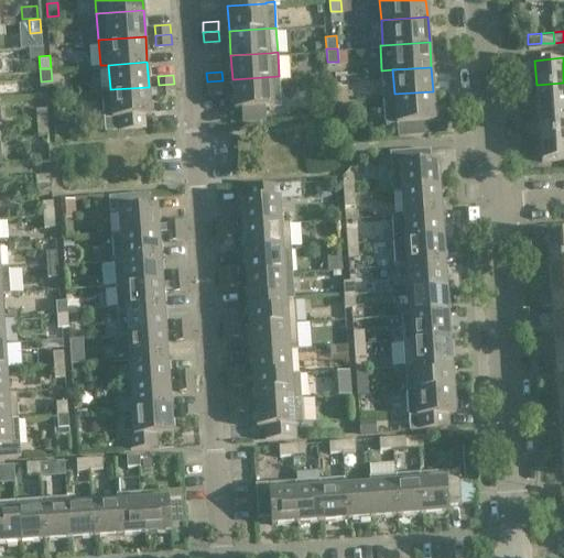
[(279,76),(232,79),(234,106),(241,106),(241,119),(266,117),(264,104),(272,104),(281,102),(279,76)]
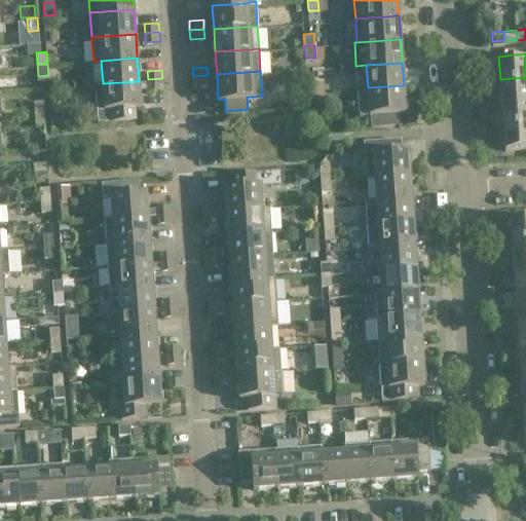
[(208,84),(208,75),(193,76),(193,85),(208,84)]
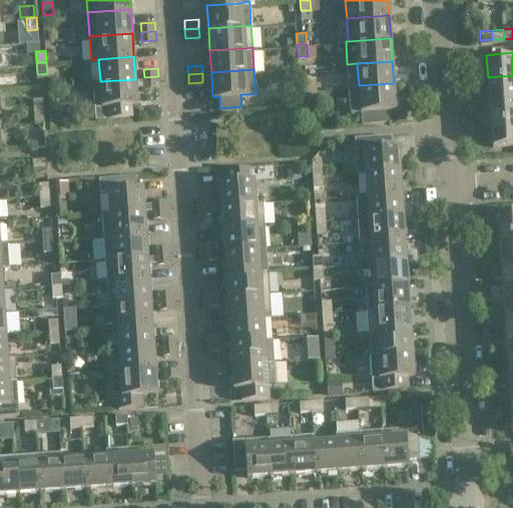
[(512,75),(488,77),(489,99),(512,97),(512,75)]
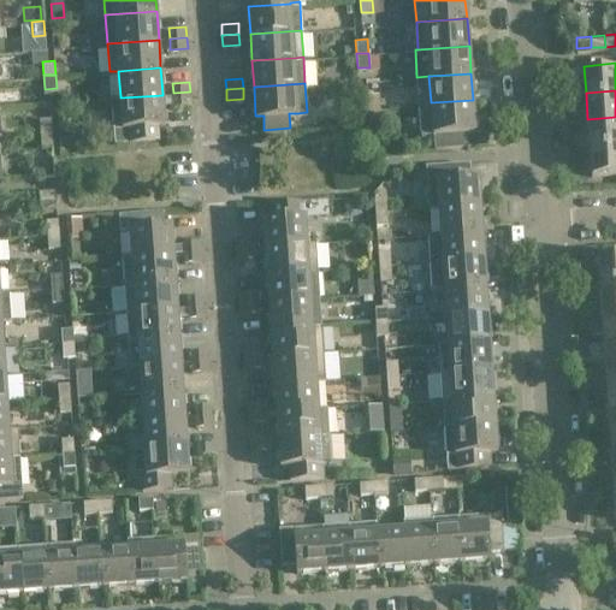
[(120,96),(111,96),(114,140),(158,137),(157,123),(164,122),(163,102),(173,101),(175,104),(191,102),(190,92),(173,93),(163,94),(163,95),(120,98),(120,96)]
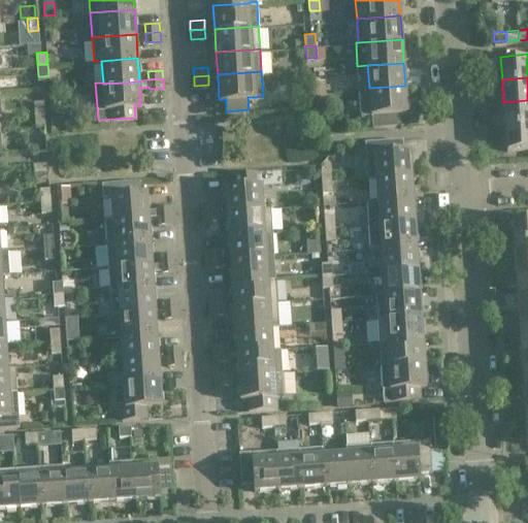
[(325,91),(324,79),(314,79),(315,92),(325,91)]
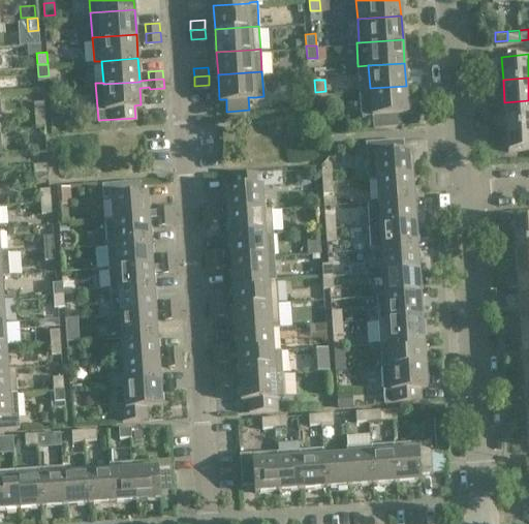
[(408,110),(406,86),(370,88),(360,89),(362,113),(372,113),(372,125),(402,123),(401,111),(408,110)]
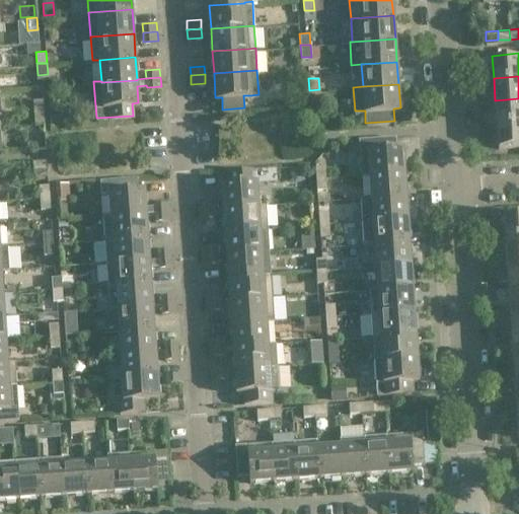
[(309,90),(310,102),(320,101),(319,89),(309,90)]
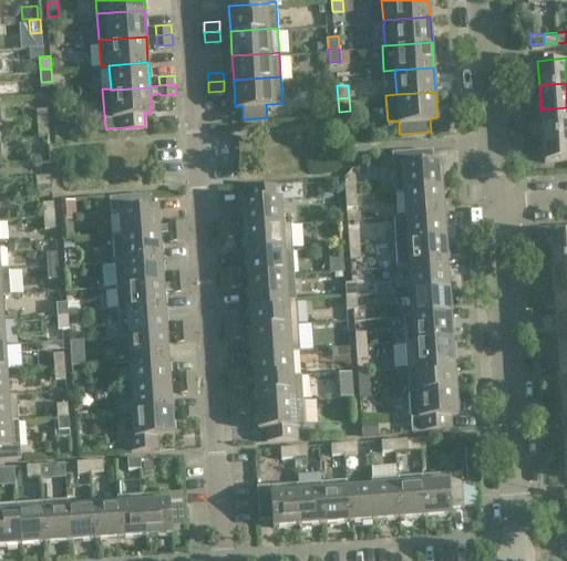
[(47,105),(35,106),(37,120),(48,118),(47,105)]
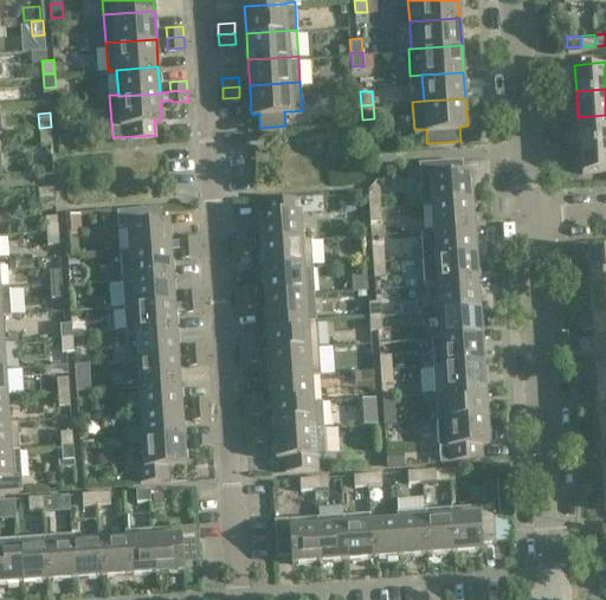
[(605,141),(605,115),(578,117),(580,143),(605,141)]
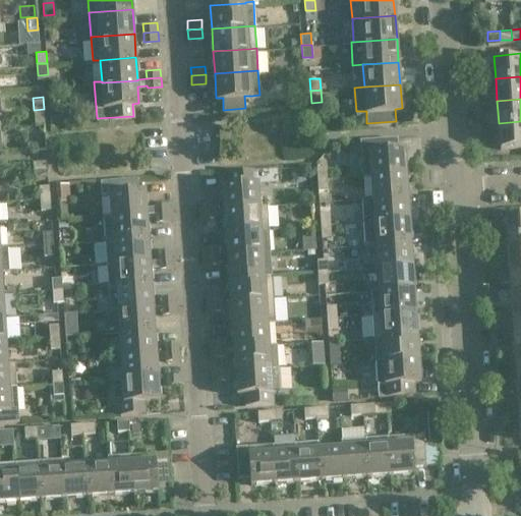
[(35,122),(45,121),(44,109),(34,110),(35,122)]
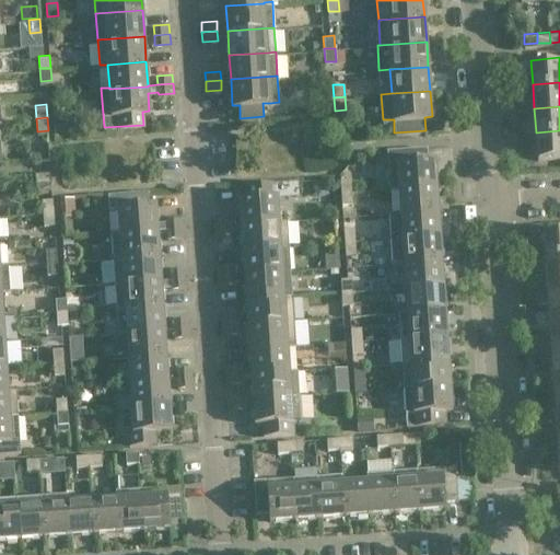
[(65,119),(54,120),(55,130),(66,130),(65,119)]
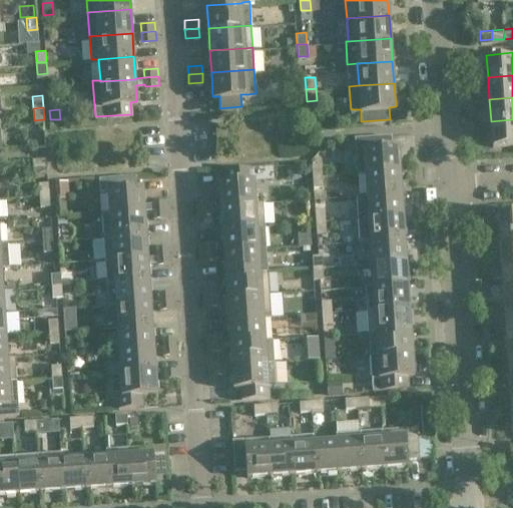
[(512,119),(491,121),(492,143),(512,141),(512,119)]
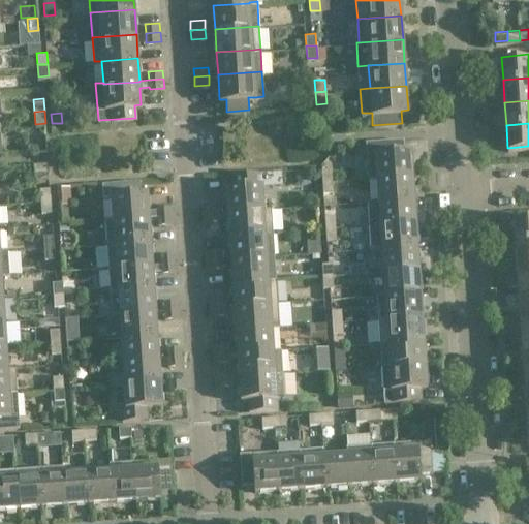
[(404,149),(403,136),(365,140),(368,176),(376,175),(376,176),(412,174),(410,149),(404,149)]
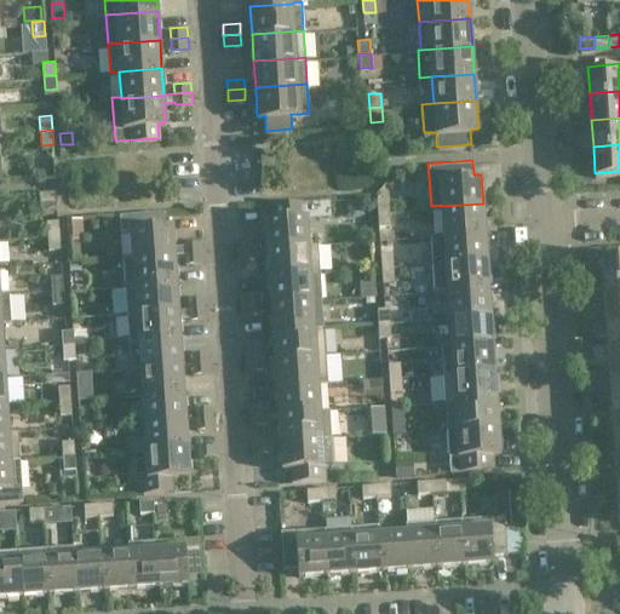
[(56,207),(55,189),(39,189),(40,207),(56,207)]
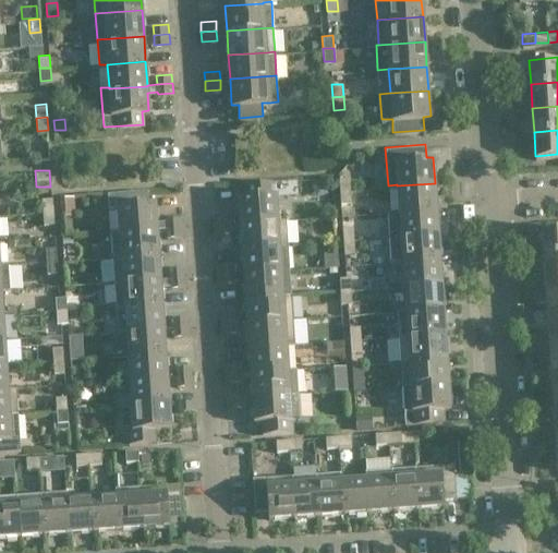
[(339,189),(350,188),(350,176),(339,176),(339,189)]
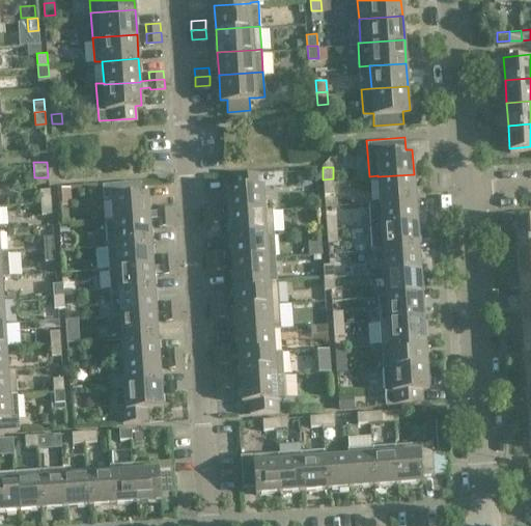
[(232,185),(226,186),(228,209),(264,206),(261,170),(231,172),(232,185)]
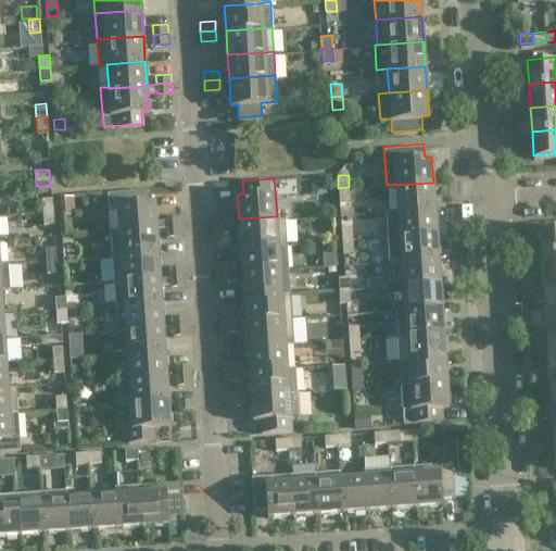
[(434,205),(433,183),(395,185),(396,208),(434,205)]
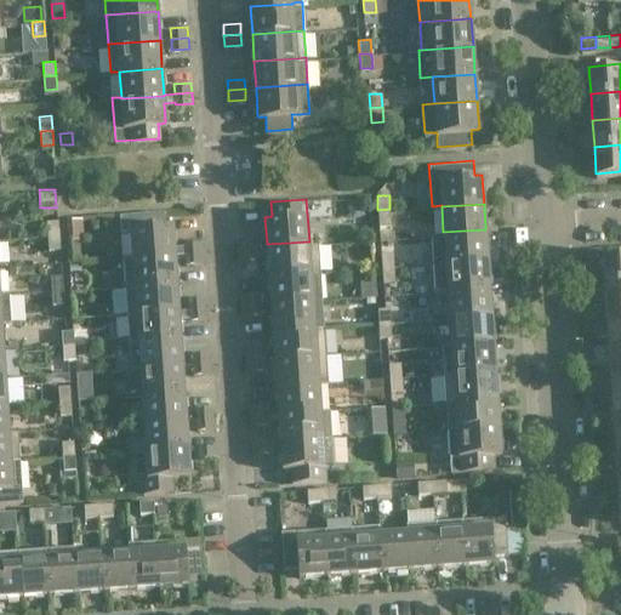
[(203,250),(201,239),(184,240),(184,243),(174,244),(172,223),(165,225),(164,209),(120,212),(120,228),(130,228),(132,254),(175,251),(175,252),(186,251),(203,250)]
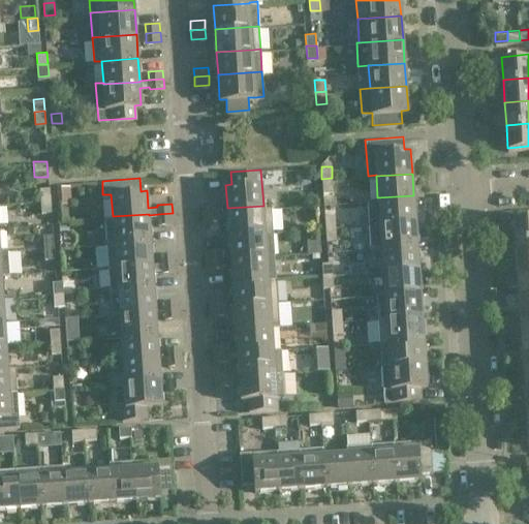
[(332,178),(321,179),(322,191),(333,190),(332,178)]
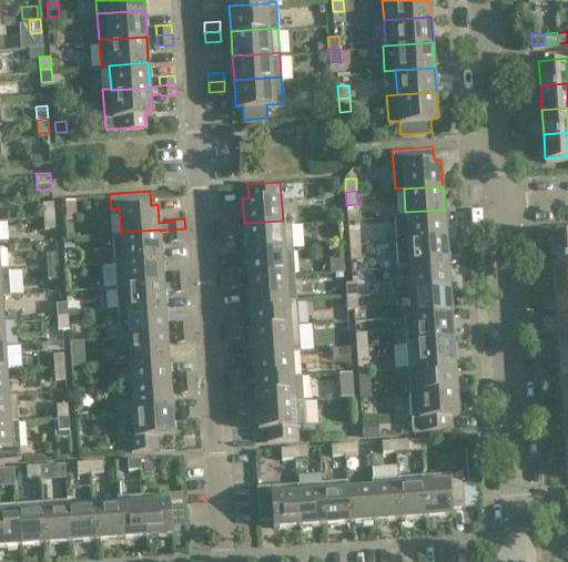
[(308,207),(307,192),(282,193),(283,210),(308,207)]
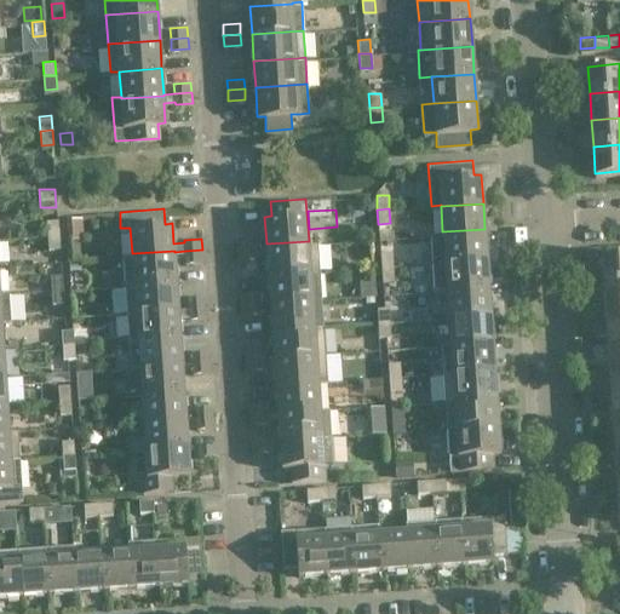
[(59,231),(58,217),(46,218),(47,233),(59,231)]
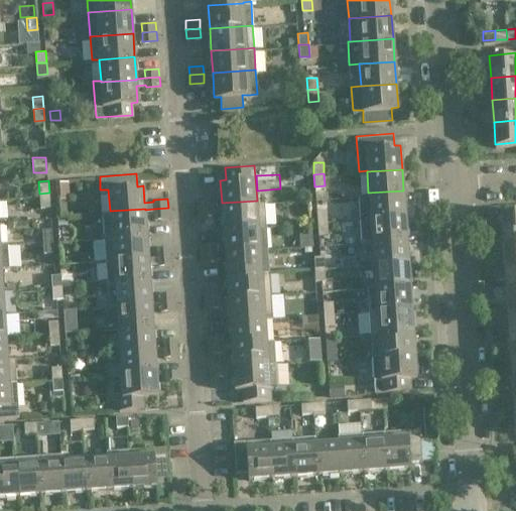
[(368,193),(358,194),(360,218),(370,217),(405,215),(403,190),(368,193)]
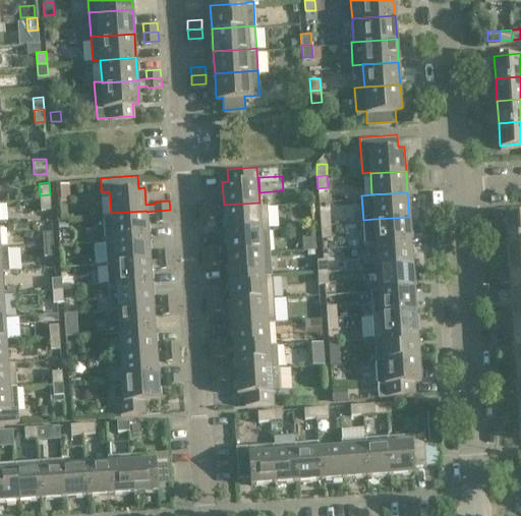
[(40,195),(41,208),(51,207),(50,194),(40,195)]
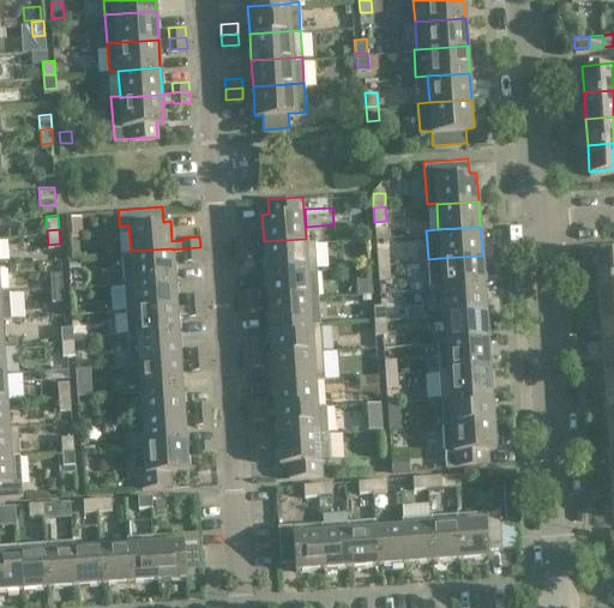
[(253,244),(252,233),(235,234),(235,245),(253,244)]
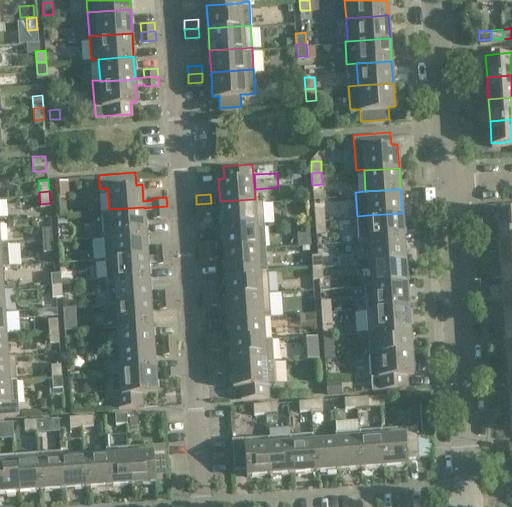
[(262,199),(255,199),(220,201),(221,225),(256,223),(264,223),(262,199)]
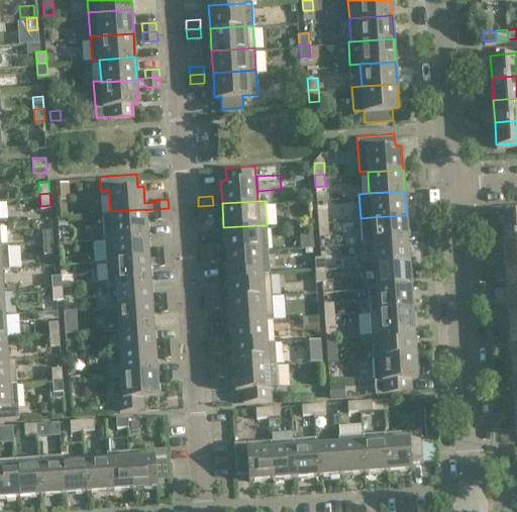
[(198,206),(199,215),(213,214),(213,205),(198,206)]
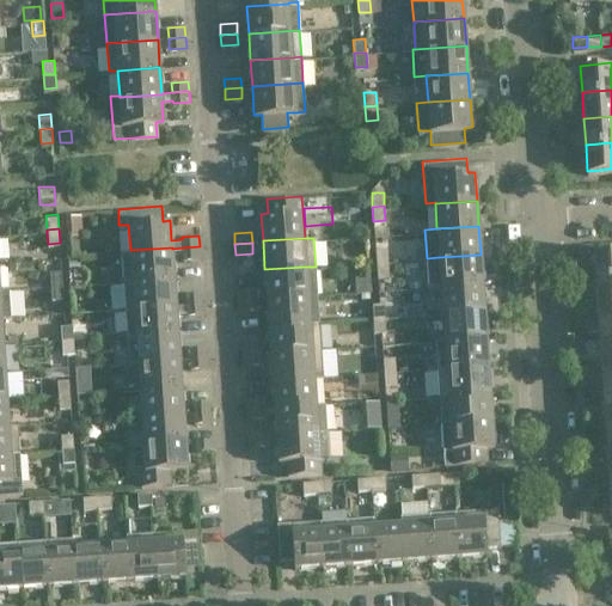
[(184,258),(201,257),(200,246),(183,248),(184,258)]
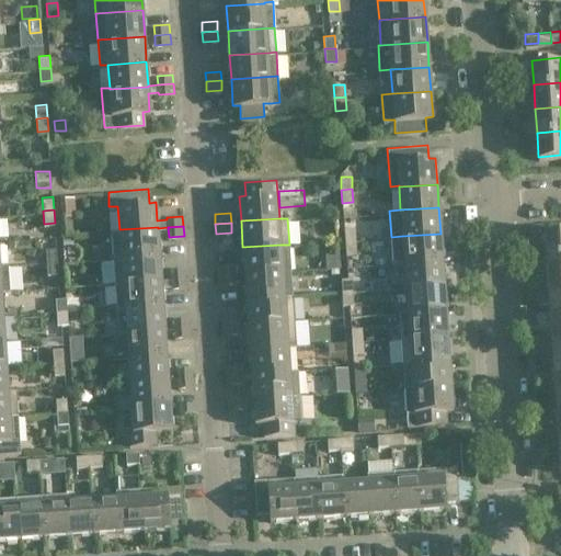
[(355,239),(355,226),(344,227),(344,240),(355,239)]
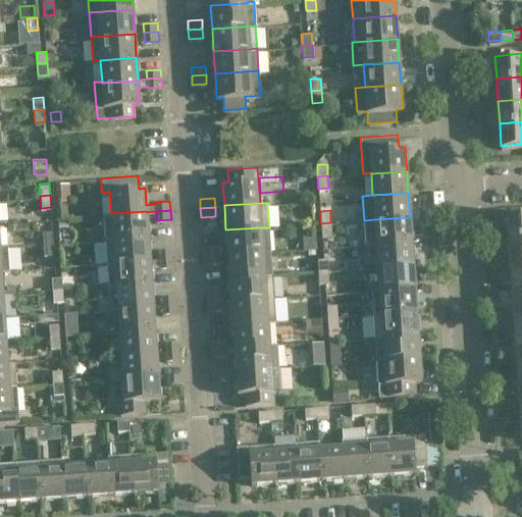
[(111,213),(102,214),(104,238),(148,236),(147,212),(147,211),(111,213)]
